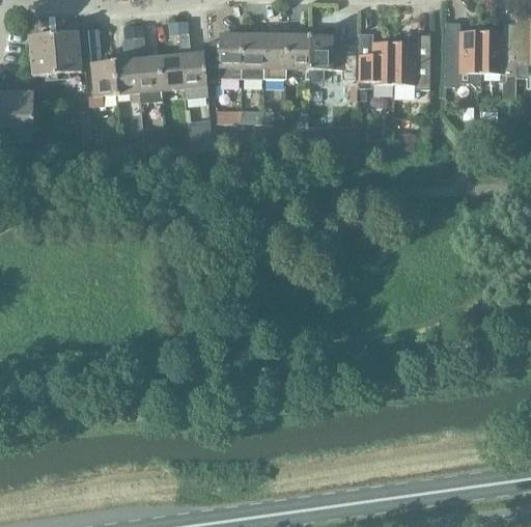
[(516,11),(516,22),(516,66),(516,77),(527,77),(530,74),(530,20),(530,21),(530,12),(516,11)]
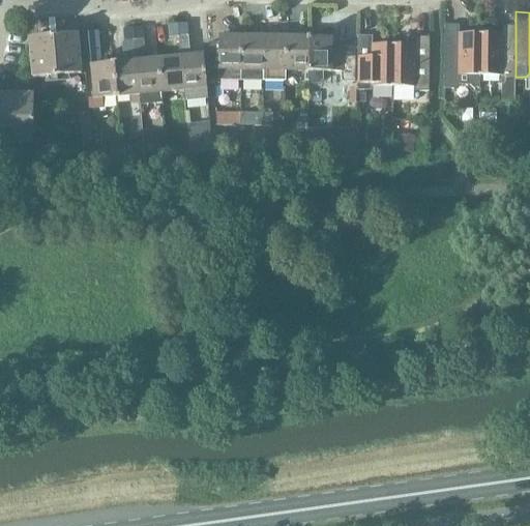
[(61,15),(55,15),(56,25),(64,24),(64,17),(61,15)]
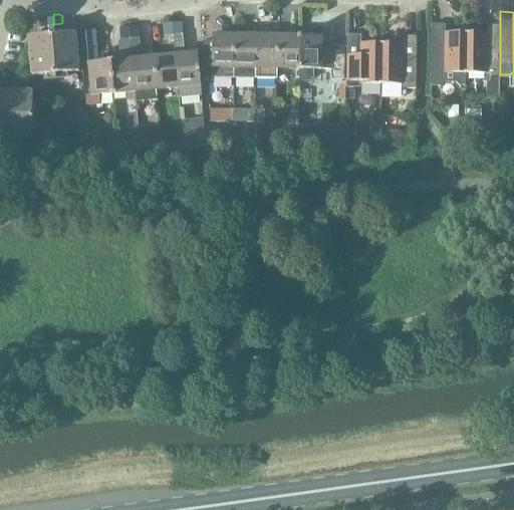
[(48,24),(47,15),(41,16),(39,18),(39,25),(48,24)]
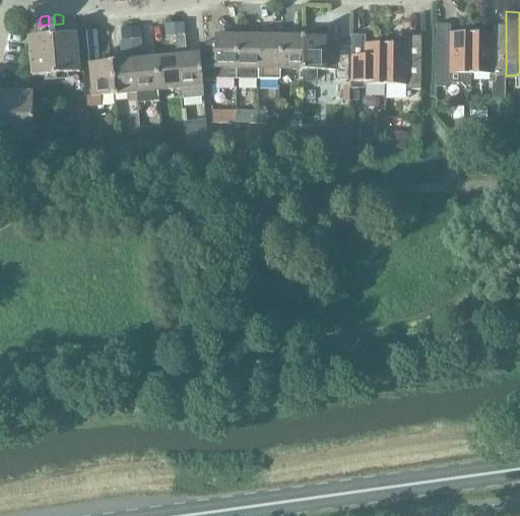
[(178,19),(175,20),(176,33),(177,52),(180,85),(181,95),(203,93),(203,83),(199,50),(187,52),(185,31),(184,19),(178,19)]
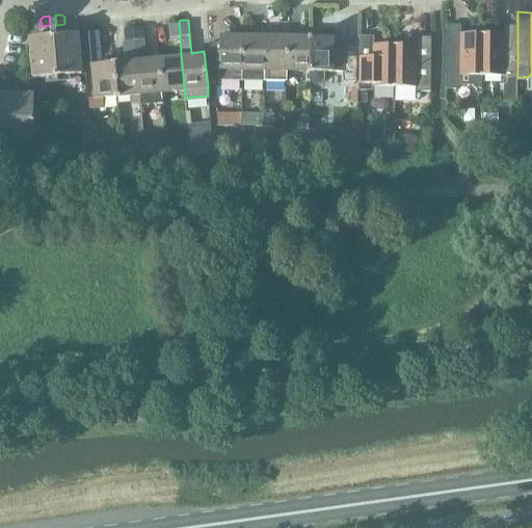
[(179,21),(169,21),(170,33),(180,33),(179,21)]
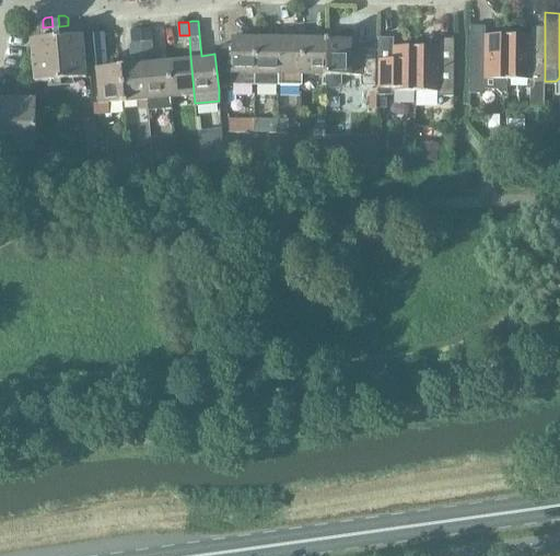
[(506,77),(508,77),(508,32),(485,32),(485,23),(470,23),(469,91),(479,91),(483,87),(497,87),(499,90),(506,90),(506,77)]
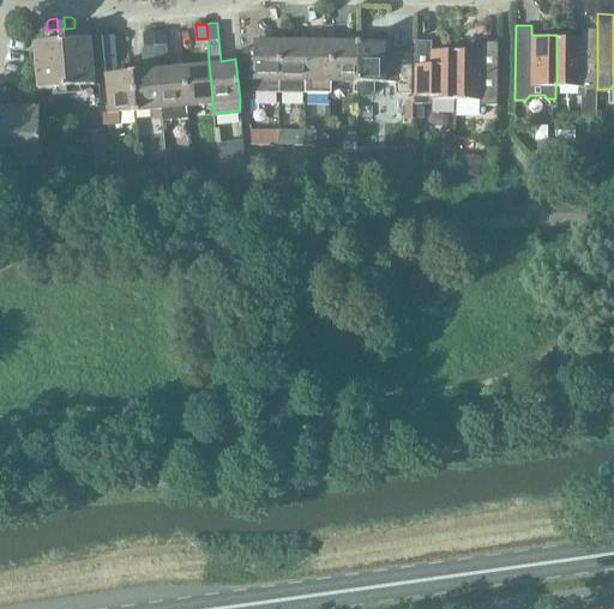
[(557,35),(557,84),(582,84),(581,113),(596,113),(596,89),(597,89),(597,77),(597,25),(582,25),(582,36),(557,35)]
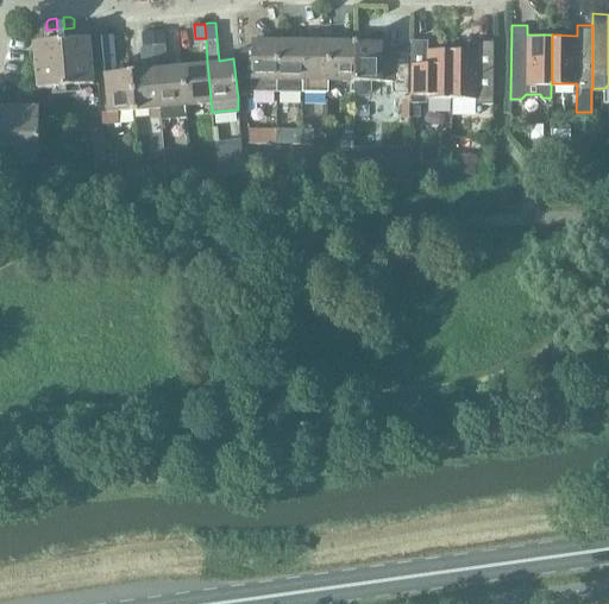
[(164,27),(154,29),(155,43),(156,65),(159,105),(161,114),(161,117),(187,114),(186,102),(182,63),(167,65),(165,42),(164,27)]
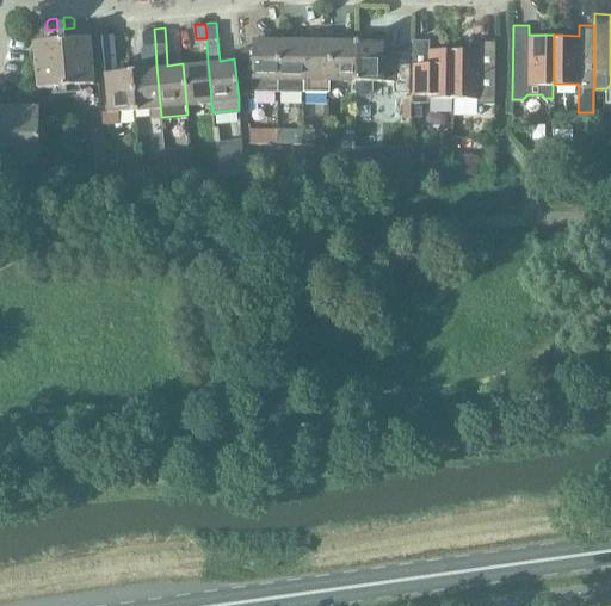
[(146,67),(131,68),(135,107),(149,106),(150,115),(161,115),(160,105),(156,66),(155,43),(154,29),(143,29),(144,43),(141,47),(142,59),(146,61),(146,67)]
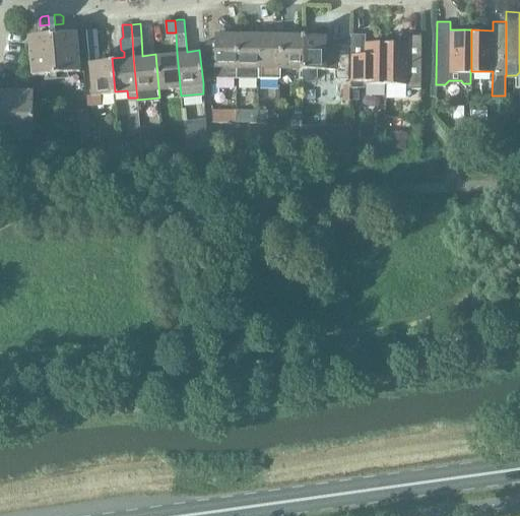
[(95,27),(86,28),(87,41),(89,61),(91,93),(86,93),(87,104),(102,103),(101,92),(115,91),(112,58),(99,60),(96,40),(95,27)]
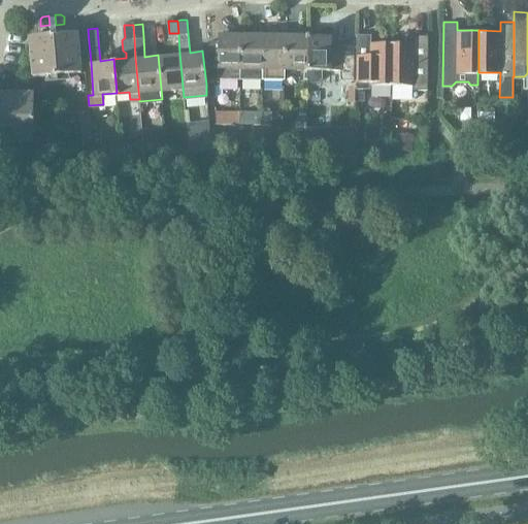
[(77,30),(53,32),(57,72),(80,70),(77,30)]
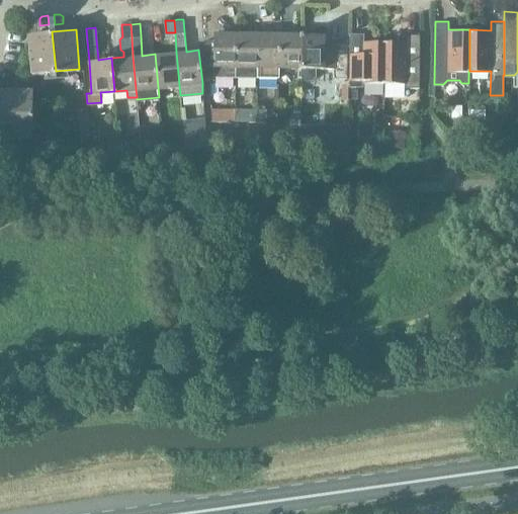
[(56,71),(52,31),(28,33),(31,73),(56,71)]
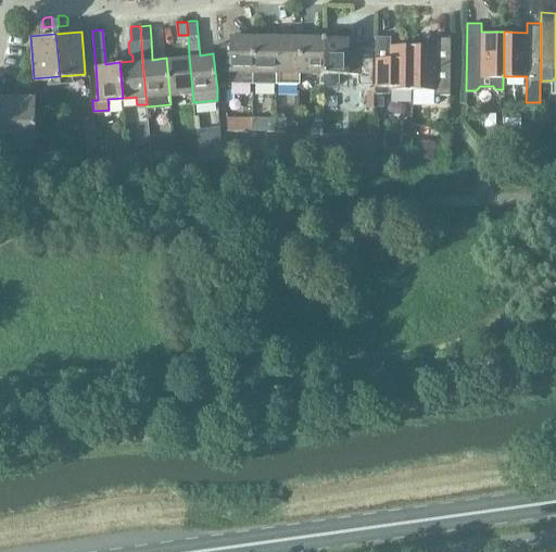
[(375,34),(375,91),(389,91),(389,87),(412,87),(413,44),(390,44),(390,35),(375,34)]
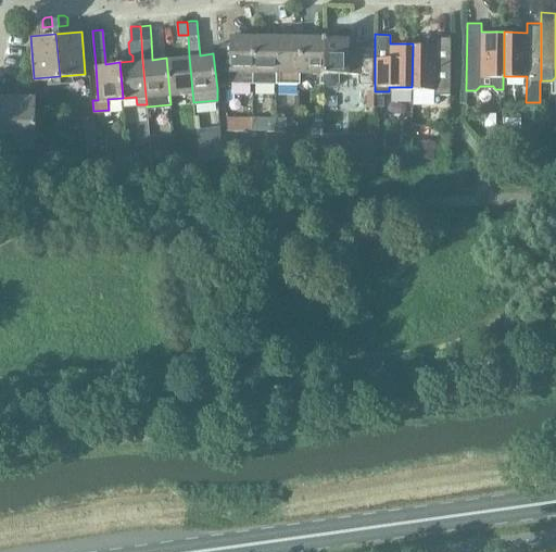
[(223,80),(253,82),(253,35),(229,35),(229,40),(219,40),(223,80)]
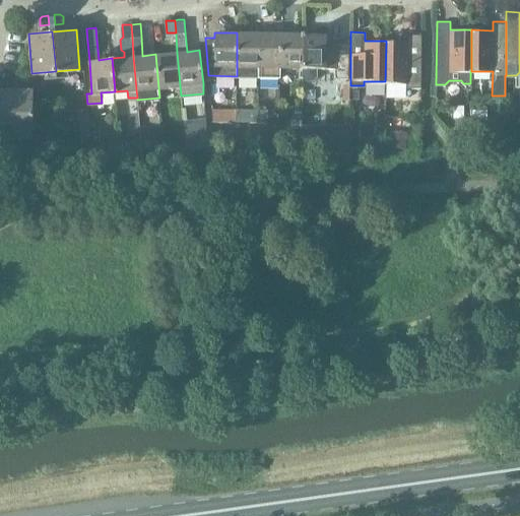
[(237,76),(258,76),(259,33),(237,33),(237,76)]
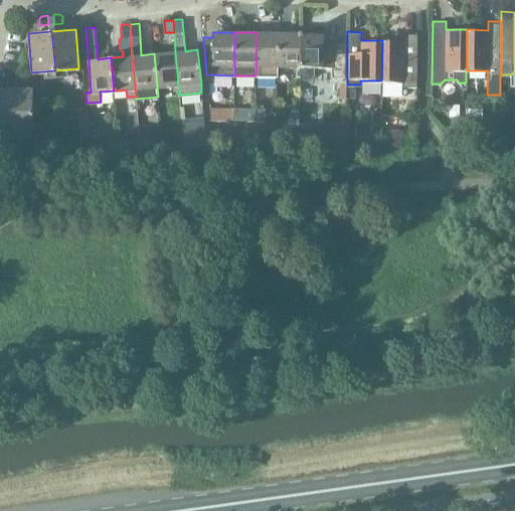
[(256,32),(255,75),(278,75),(278,65),(278,32),(256,32)]
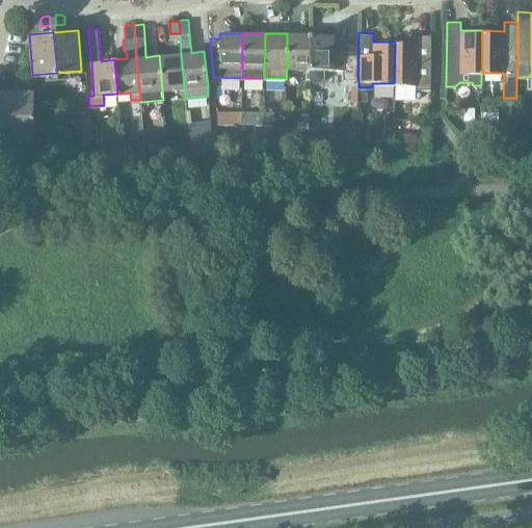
[(310,34),(287,33),(287,68),(310,69),(310,34)]
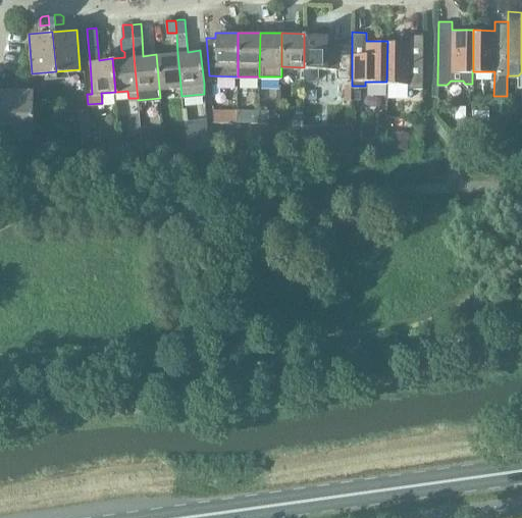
[(409,41),(387,41),(386,82),(409,83),(409,87),(422,87),(423,33),(409,33),(409,41)]
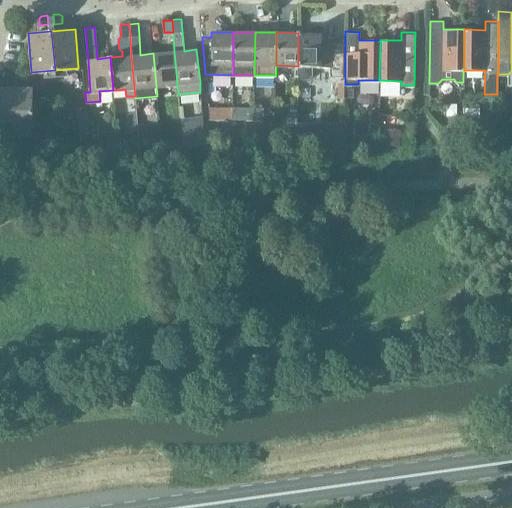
[(307,77),(311,74),(311,66),(320,66),(320,65),(331,66),(330,75),(343,75),(343,43),(331,43),(331,45),(320,45),(320,33),(298,33),(298,66),(297,73),(302,77),(307,77)]
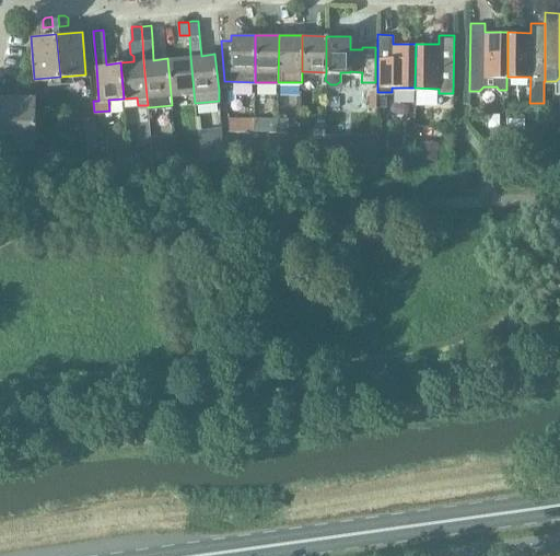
[(190,56),(167,58),(171,94),(194,92),(190,56)]
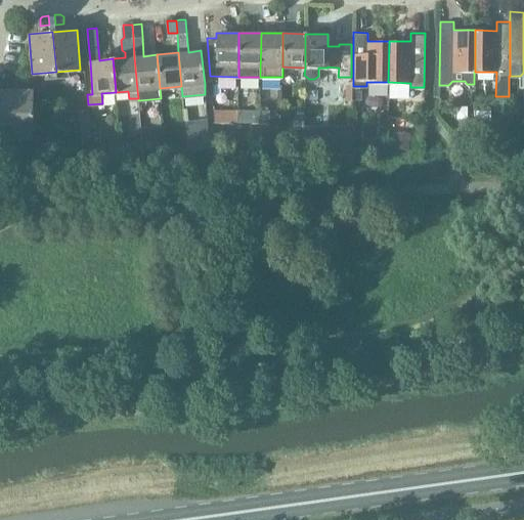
[(0,89),(0,114),(33,115),(33,90),(0,89)]
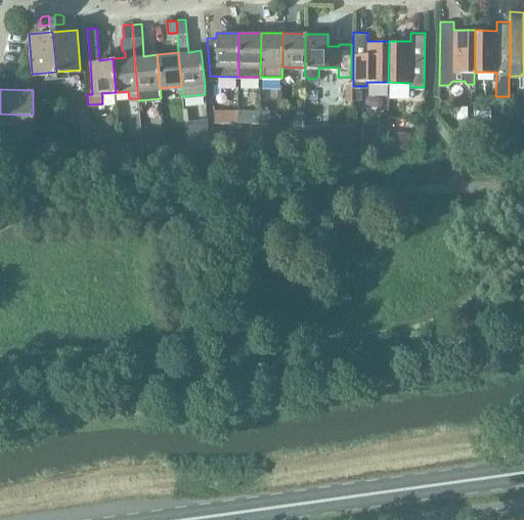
[(237,109),(214,107),(214,120),(237,121),(237,109)]
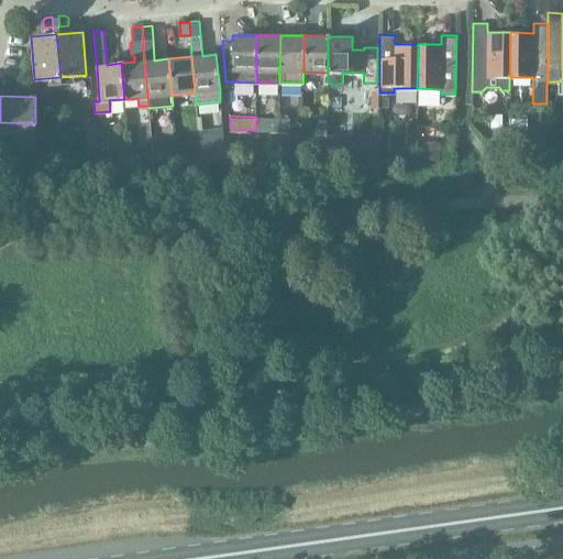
[(85,128),(96,127),(95,117),(85,118),(85,128)]
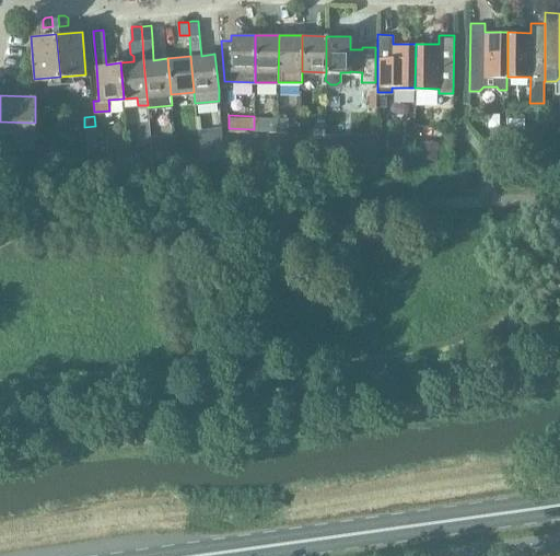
[(278,129),(278,116),(254,116),(254,129),(278,129)]
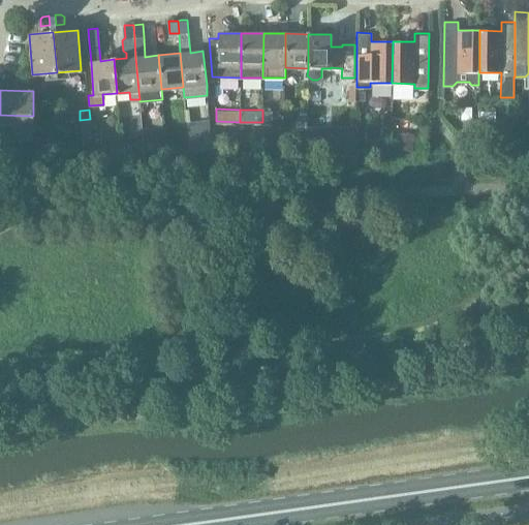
[(272,122),(272,110),(262,110),(262,122),(272,122)]
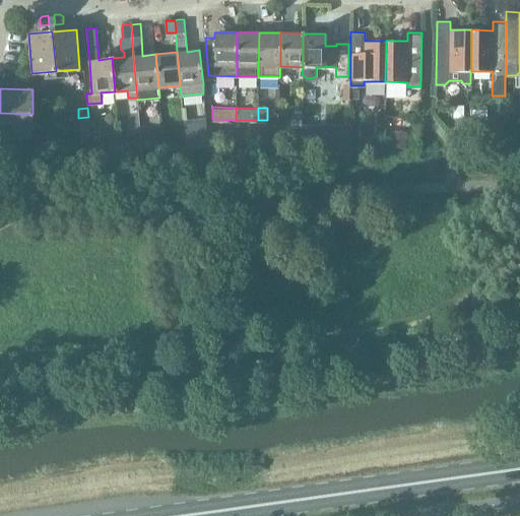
[(33,114),(0,113),(0,136),(33,137),(33,114)]
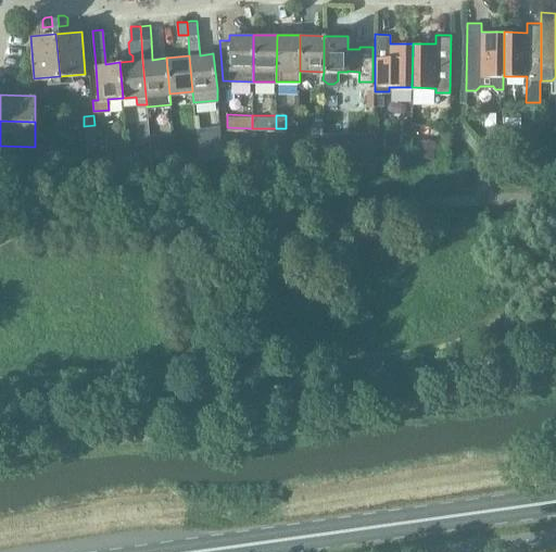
[(95,125),(84,126),(85,136),(96,135),(95,125)]
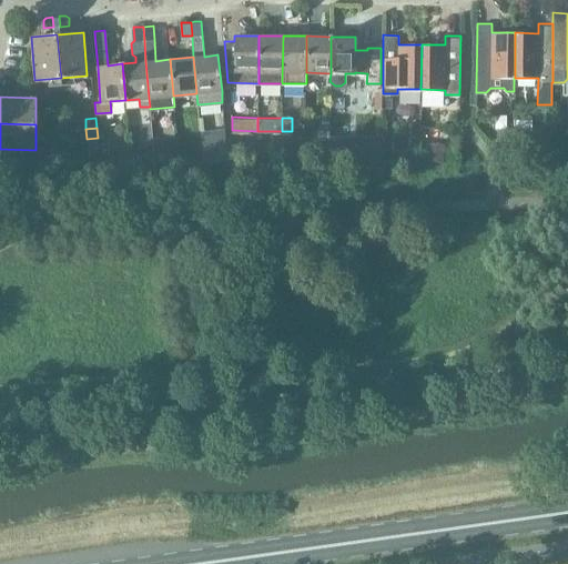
[(201,130),(202,143),(226,141),(224,128),(201,130)]
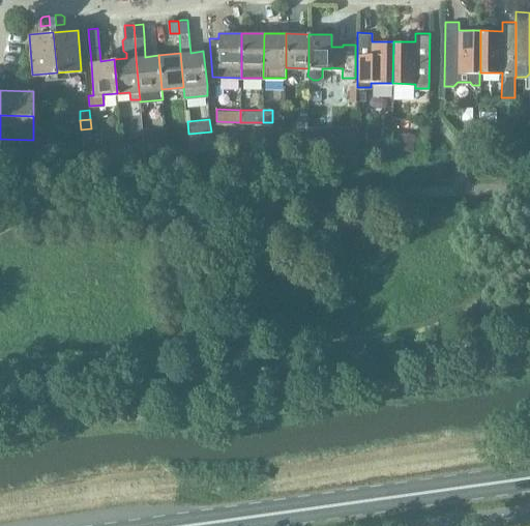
[(91,128),(81,129),(82,139),(92,138),(91,128)]
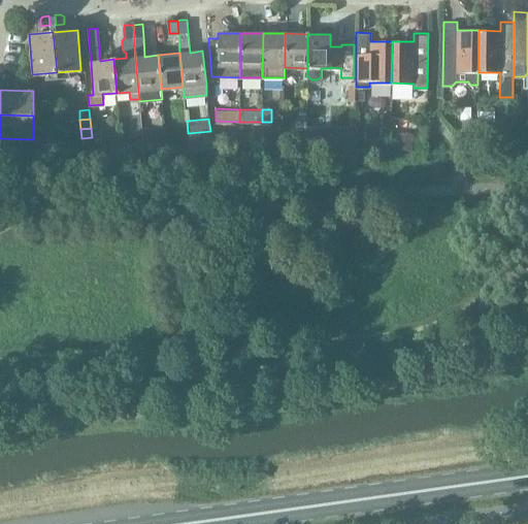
[(306,129),(305,145),(334,145),(335,129),(306,129)]
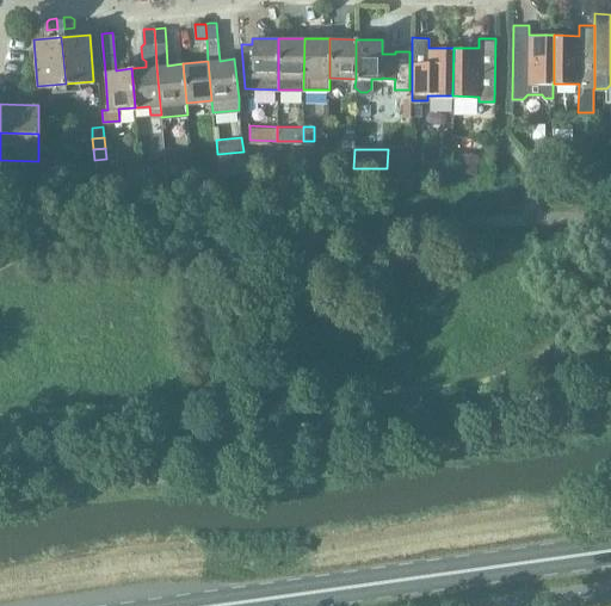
[(217,154),(218,174),(245,172),(244,152),(217,154)]
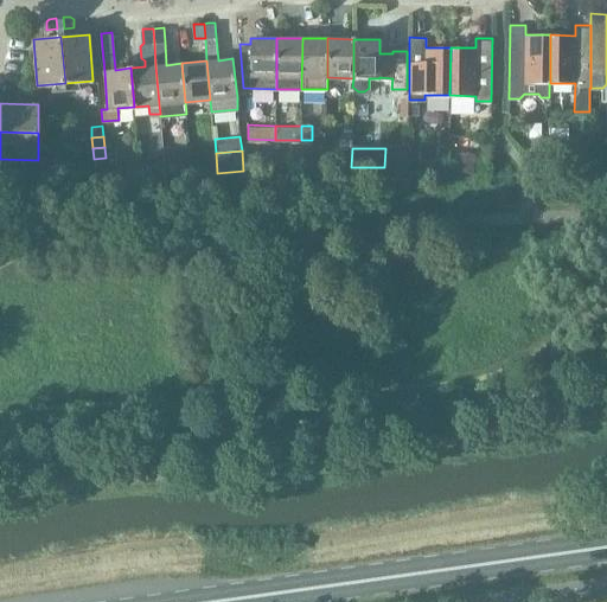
[(106,158),(94,159),(95,170),(106,168),(106,158)]
